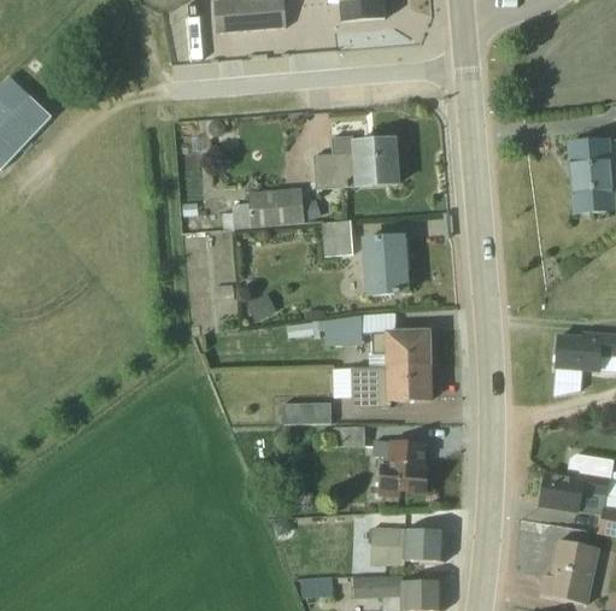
[(216,31),(286,27),(283,0),(213,0),(216,31)]
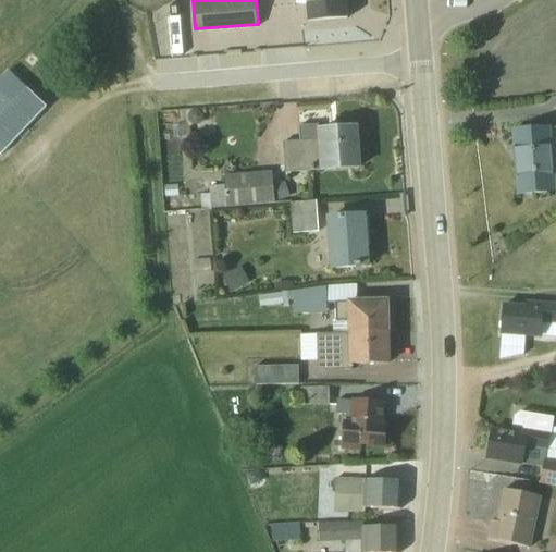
[(306,2),(308,20),(347,16),(345,0),(299,0),(299,2),(306,2)]
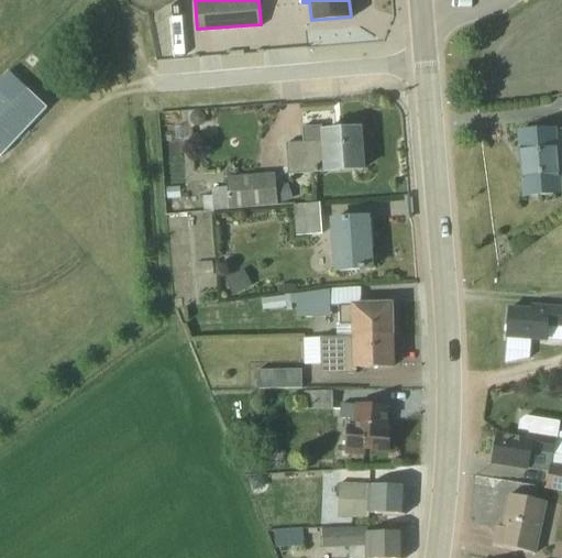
[(155,9),(163,47),(190,42),(183,3),(155,9)]
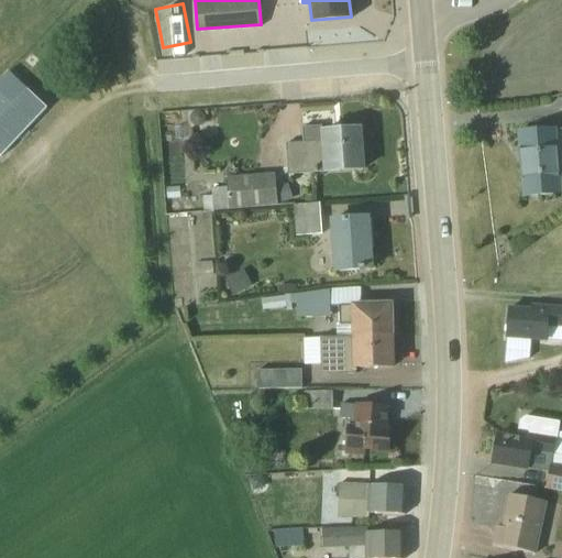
[(0,156),(3,160),(52,106),(10,68),(0,79),(0,156)]
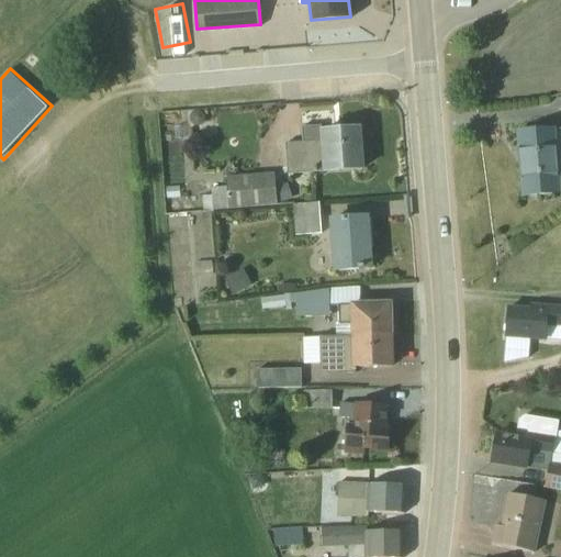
[(320,123),(301,125),(302,140),(285,141),(288,173),(362,167),(359,126),(320,130),(320,123)]
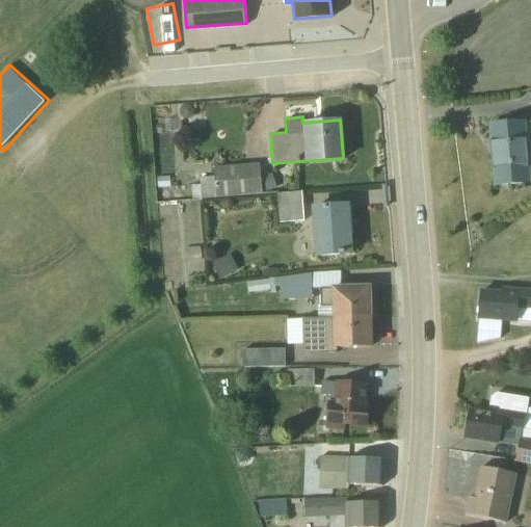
[(530,137),(529,117),(488,122),(494,184),(530,180),(530,137)]
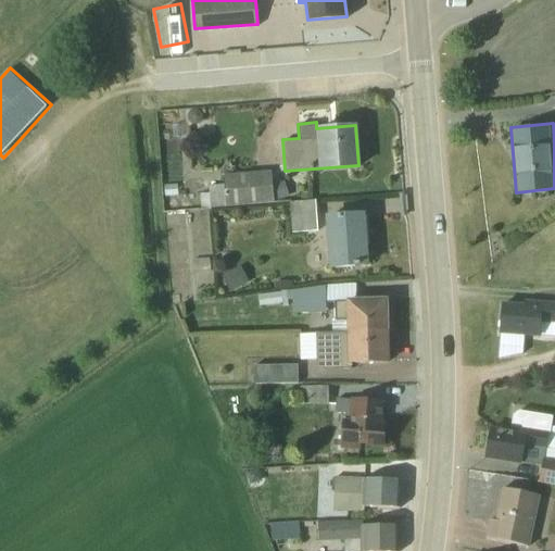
[(200,190),(201,205),(276,200),(289,195),(285,180),(274,183),(272,168),(224,173),(225,182),(209,183),(209,190),(200,190)]
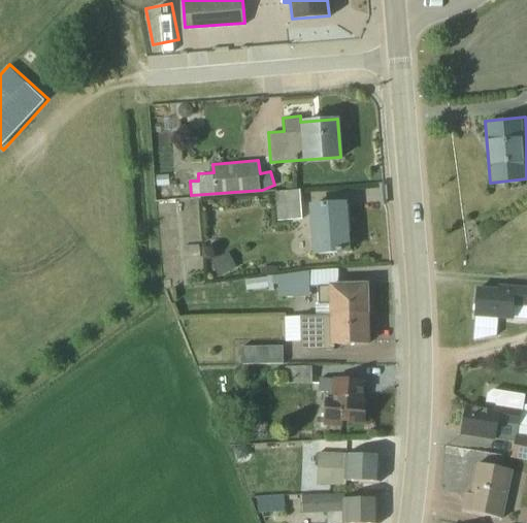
[(301,216),(299,188),(275,190),(276,218),(301,216)]
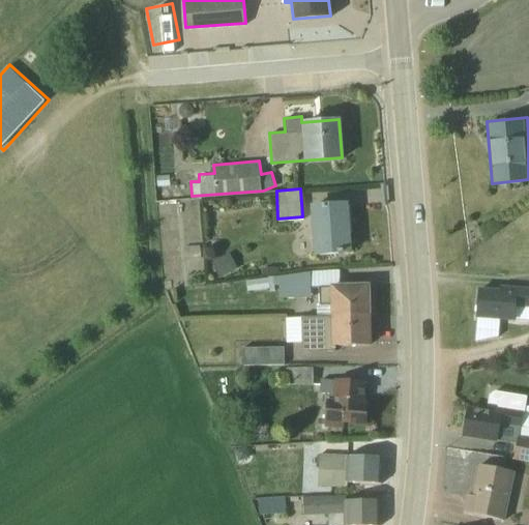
[(346,204),(311,206),(313,253),(349,252),(346,204)]
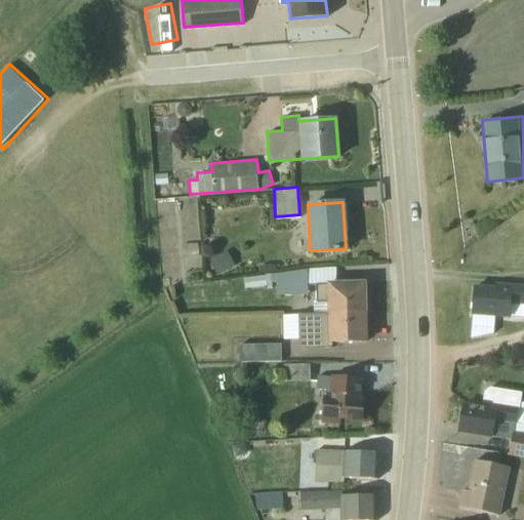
[(475,286),(473,312),(523,315),(523,283),(495,281),(494,287),(475,286)]
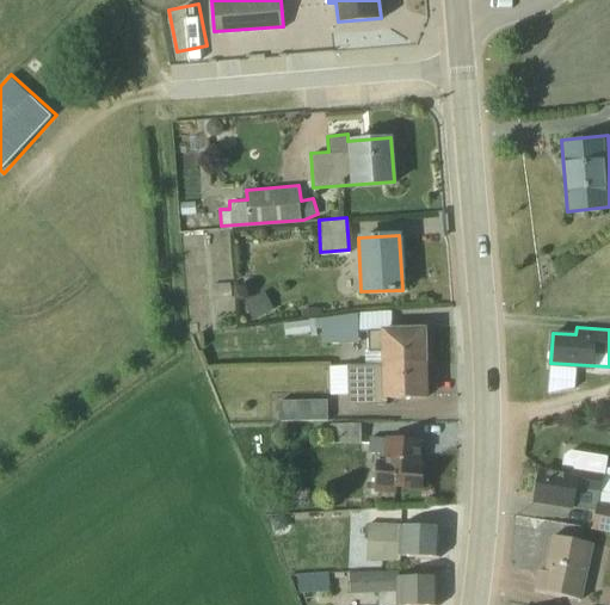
[(369,329),(369,363),(426,362),(425,328),(369,329)]
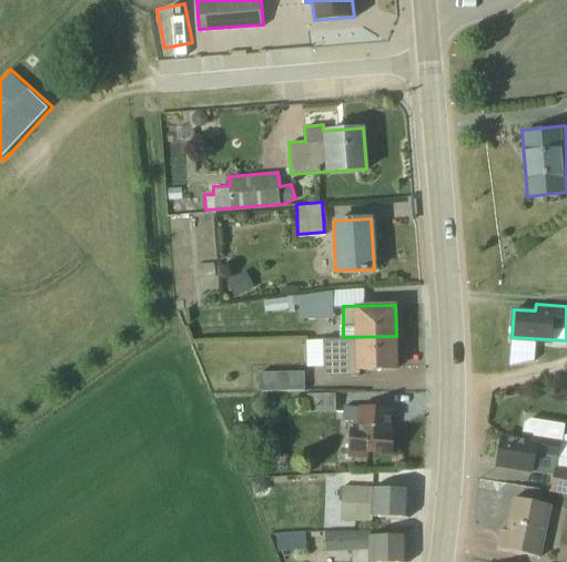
[(396,336),(343,337),(323,337),(324,375),(358,374),(358,368),(396,368),(396,336)]
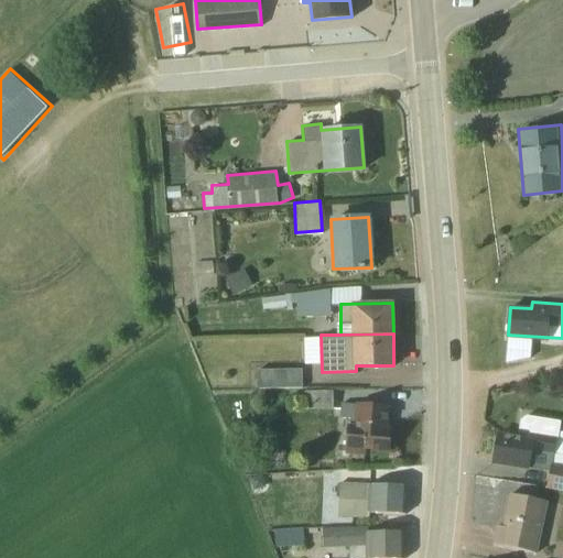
[(302,367),(259,368),(259,386),(303,386),(302,367)]
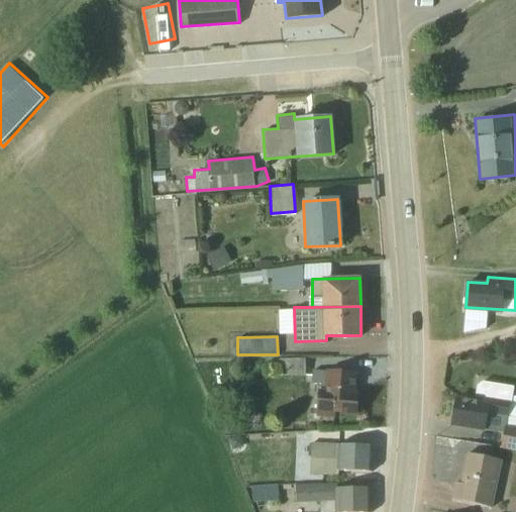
[(305,357),(279,356),(279,373),(305,373),(305,357)]
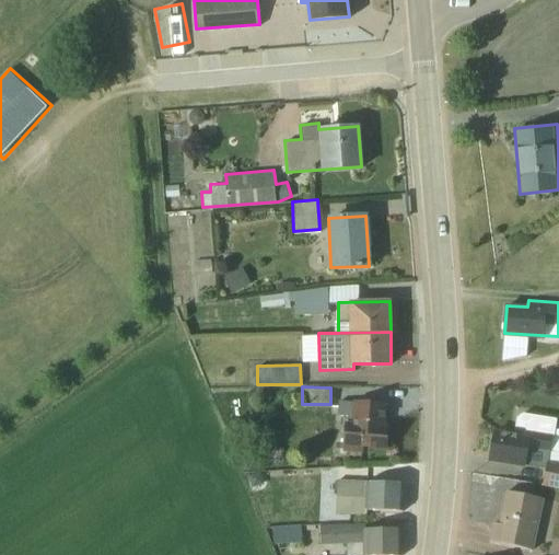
[(339,400),(338,414),(346,415),(342,449),(363,451),(363,446),(385,448),(387,427),(384,427),(384,420),(376,420),(379,403),(339,400)]
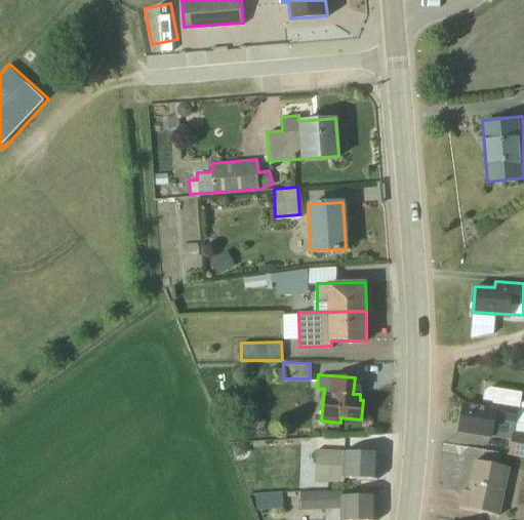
[(513,437),(510,453),(523,455),(523,400),(521,400),(522,393),(486,388),(483,406),(464,404),(459,430),(513,437)]
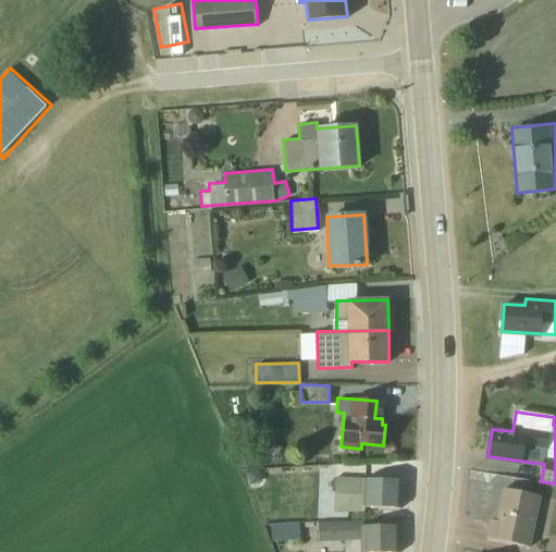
[(402,479),(340,475),(338,463),(313,464),(314,478),(335,477),(334,508),(366,511),(366,505),(400,507),(402,479)]
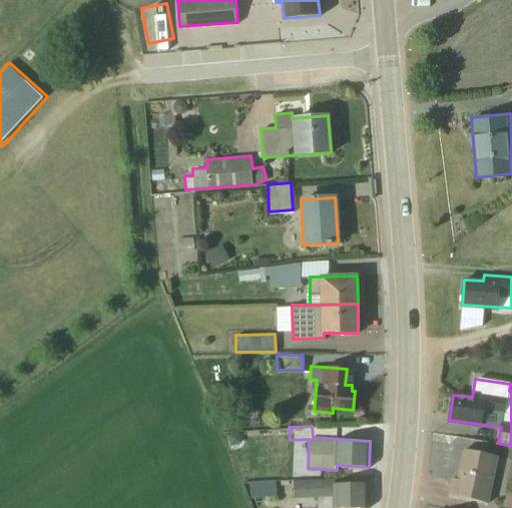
[(499,454),(465,447),(459,477),(453,476),(449,494),(488,503),(499,454)]
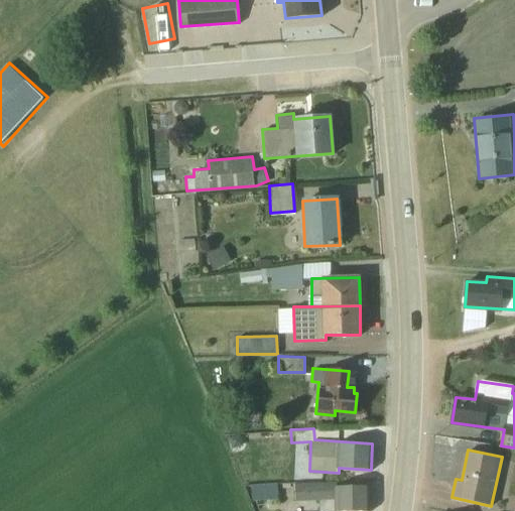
[(369,486),(336,486),(336,480),(296,480),(296,500),(318,500),(318,510),(369,510),(369,486)]
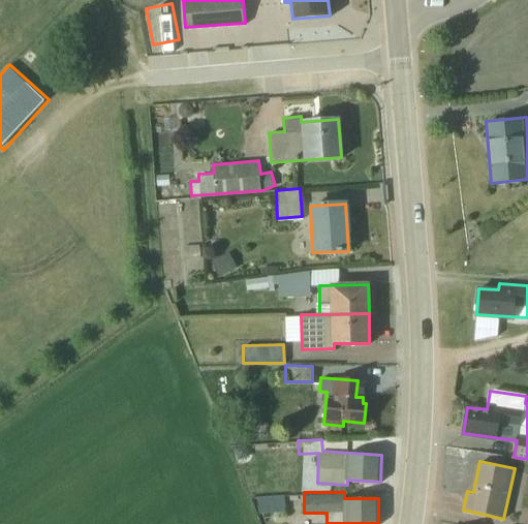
[(257,510),(285,510),(285,495),(257,495),(257,510)]
